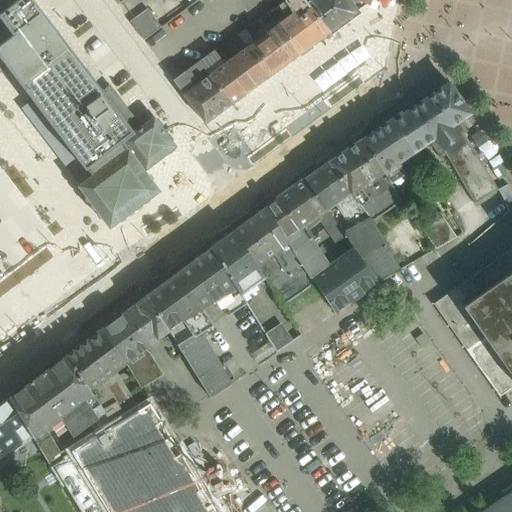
[(0,44),(0,57),(85,170),(87,168),(133,133),(32,0),(18,0),(0,13),(0,19),(12,35),(0,44)]
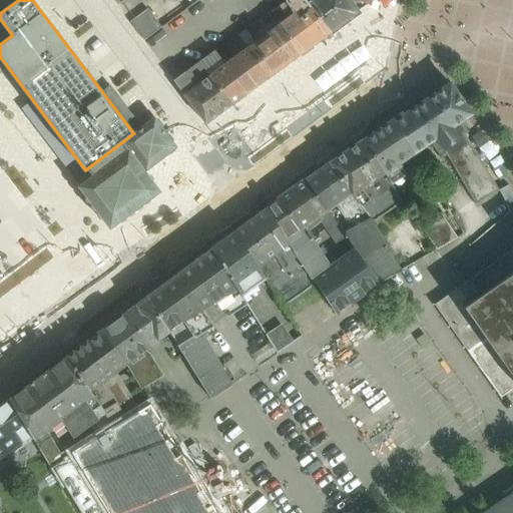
[(286,0),(285,1),(294,13),(308,3),(305,0),(286,0)]
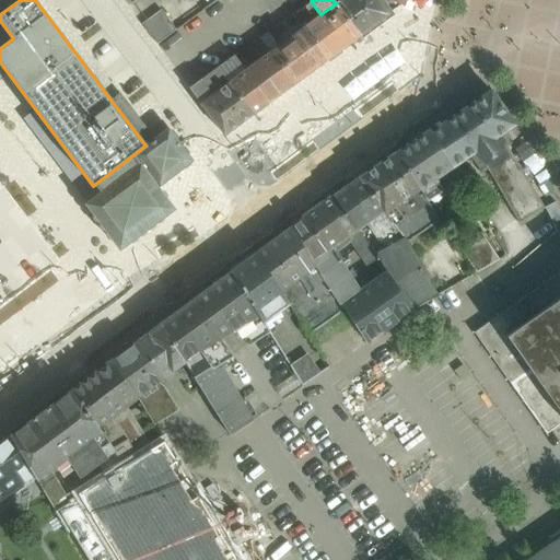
[(333,0),(336,3),(360,35),(388,14),(377,0),(333,0)]
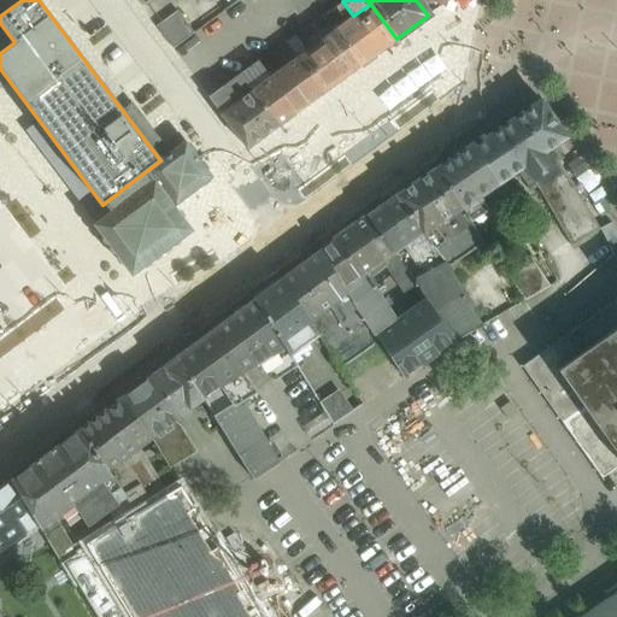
[(353,16),(333,31),(358,66),(397,39),(370,4),(353,16)]
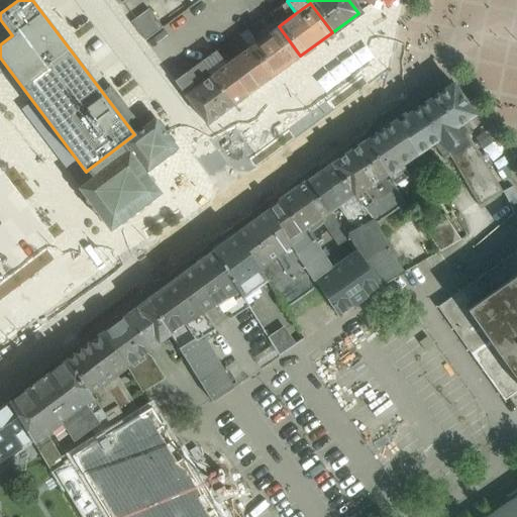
[(163,28),(148,9),(131,22),(144,40),(163,28)]
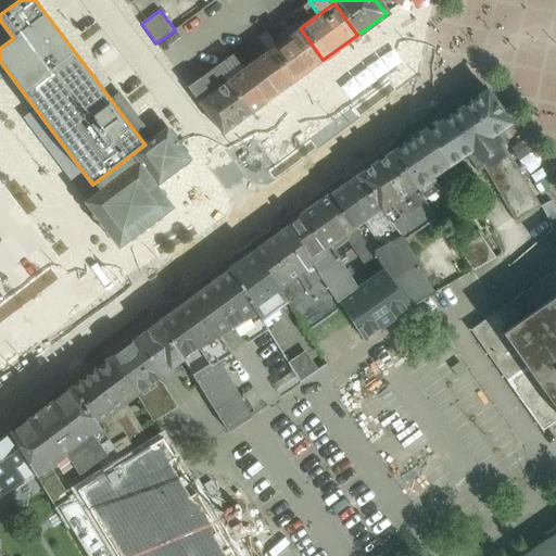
[(300,28),(267,52),(290,84),(323,60),(300,28)]
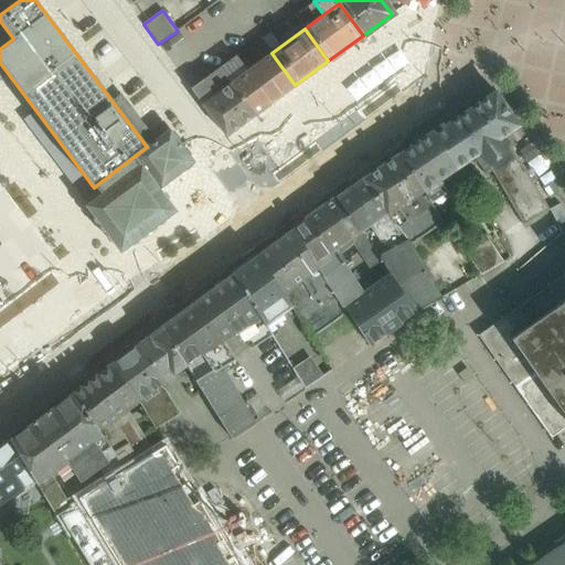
[(260,39),(236,56),(247,72),(272,53),(260,39)]
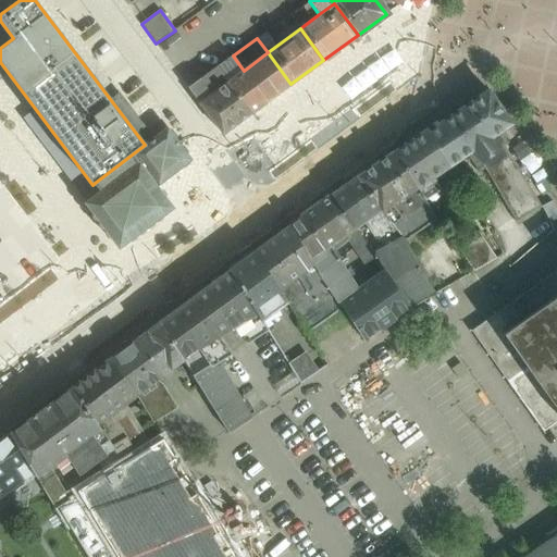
[(370,95),(416,63),(400,41),(355,73),(370,95)]
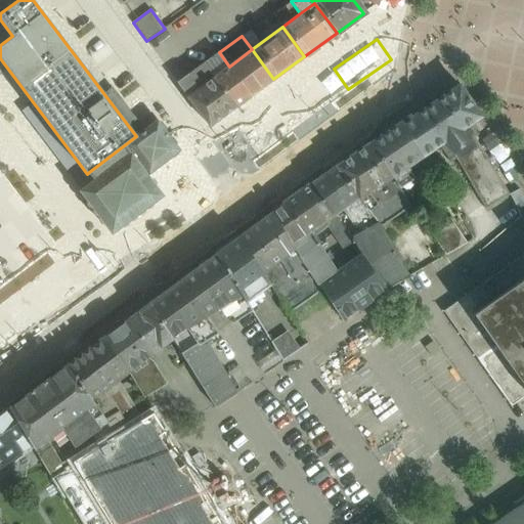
[(229,67),(214,78),(236,106),(273,79),(252,49),(229,67)]
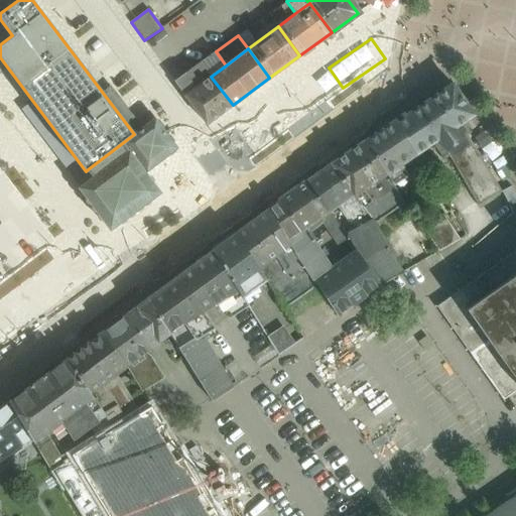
[(226,66),(216,51),(201,62),(211,77),(226,66)]
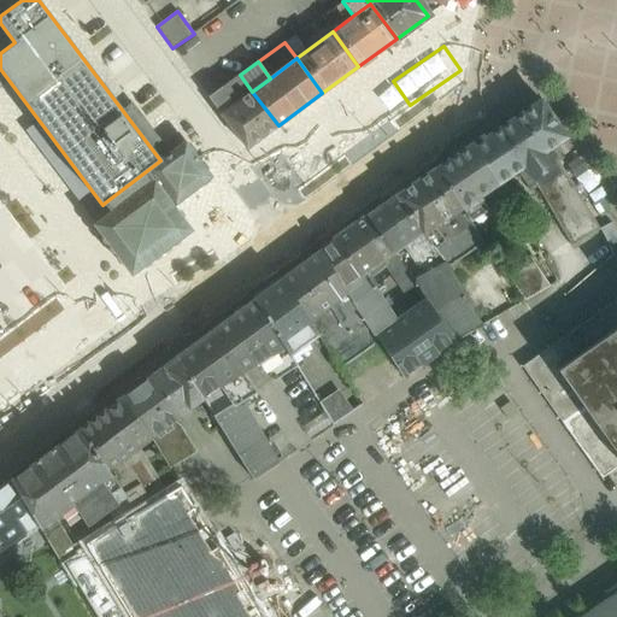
[(240,75),(209,98),(247,150),(278,125),(252,92),(240,75)]
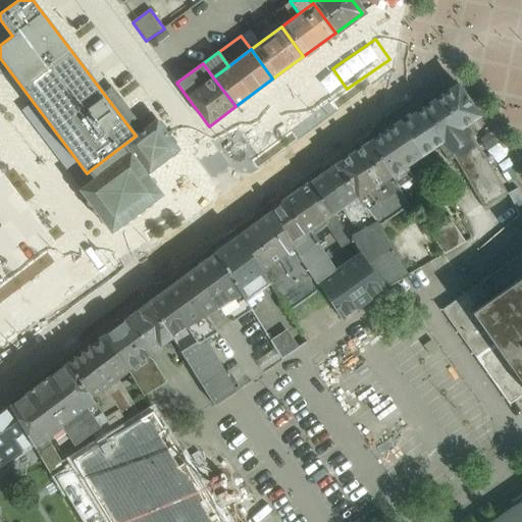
[(429,104),(459,147),(467,141),(460,129),(469,123),(479,116),(458,85),(429,104)]
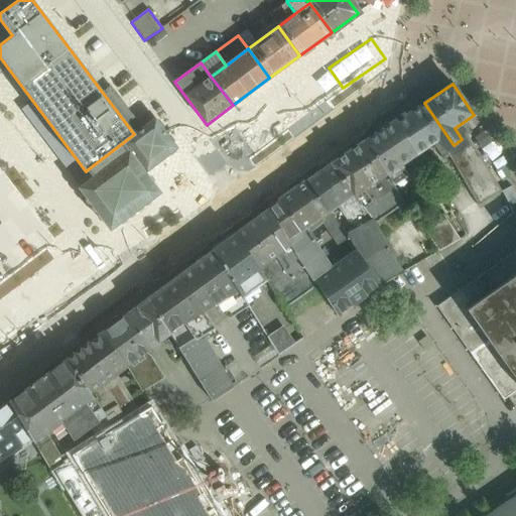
[(454,145),(424,103),(406,116),(404,114),(394,121),(416,154),(437,139),(445,150),(454,145)]
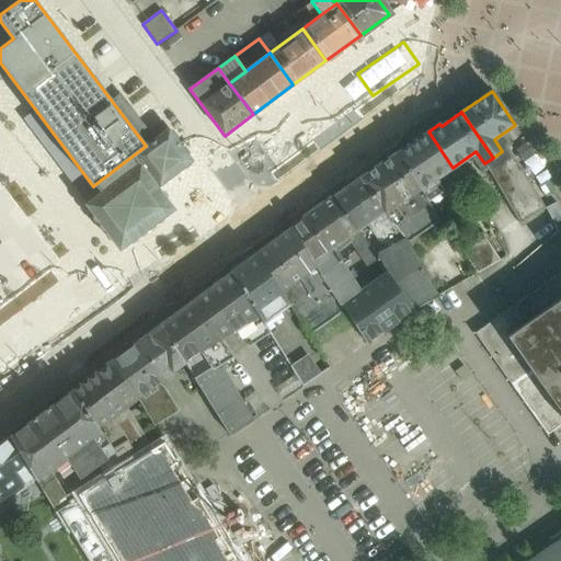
[(146,146),(95,184),(102,193),(86,205),(119,251),(174,209),(158,187),(193,161),(169,128),(146,146)]
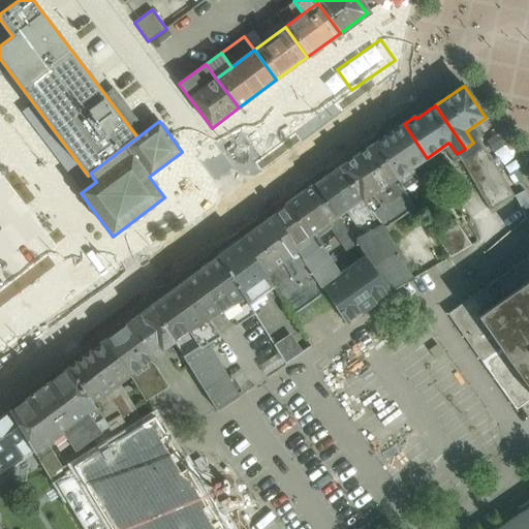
[(404,124),(373,145),(396,179),(404,190),(419,180),(412,168),(427,158),(404,124)]
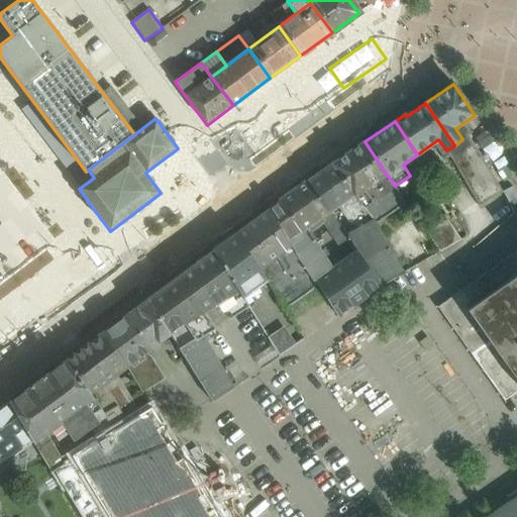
[(503,192),(469,135),(472,133),(464,122),(455,128),(462,139),(454,145),(446,150),(480,206),(503,192)]
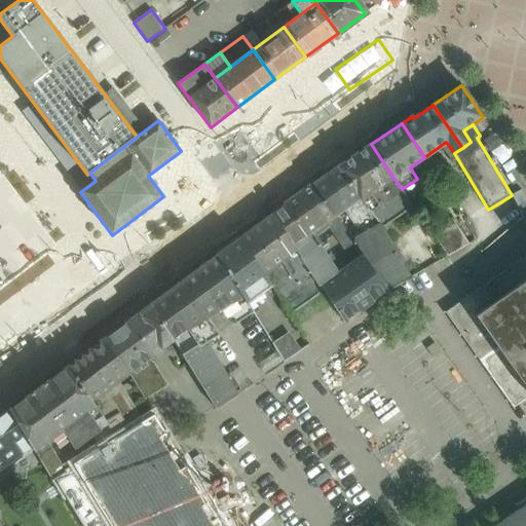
[(371,144),(337,166),(360,198),(361,200),(393,178),(371,144)]
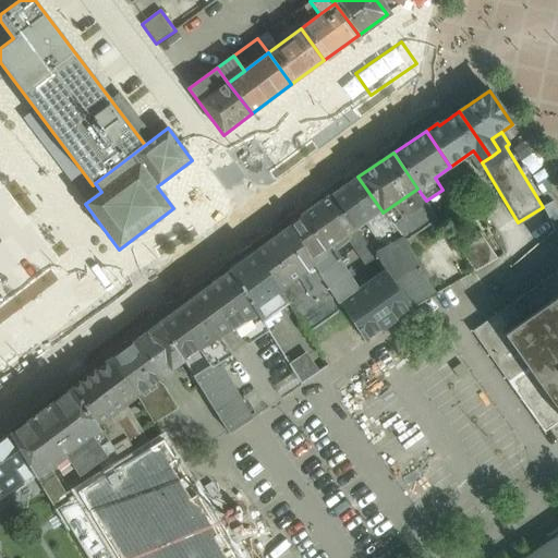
[(381,210),(358,177),(332,195),(355,229),(365,222),(381,210)]
